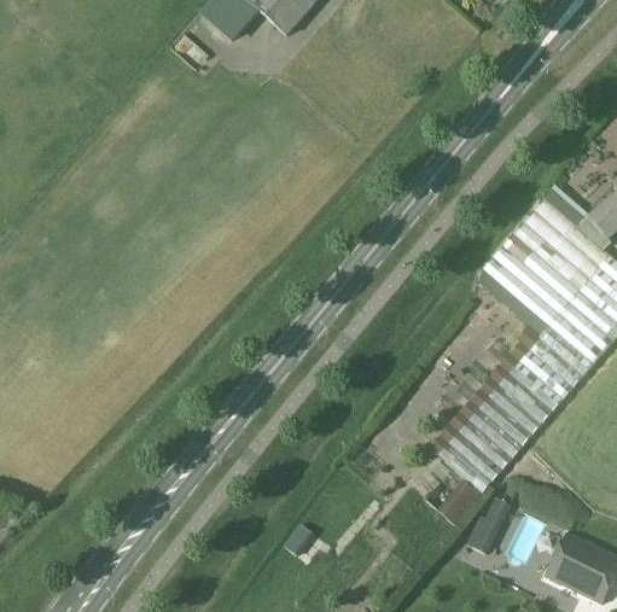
[(210,0),(201,12),(236,42),(260,13),(286,36),(318,0),(210,0)]
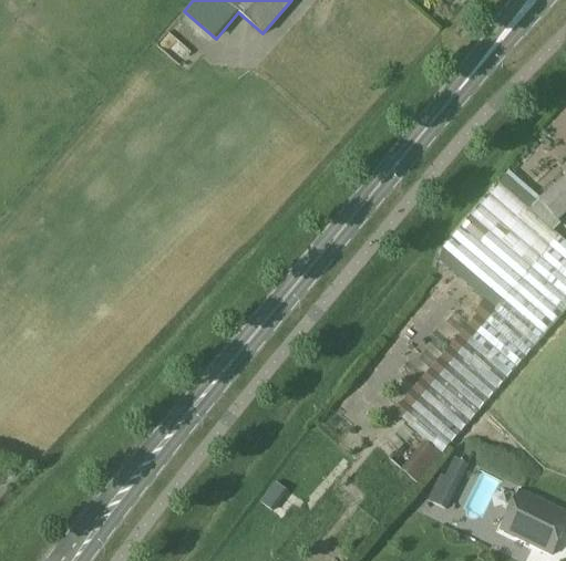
[(565,238),(554,228),(562,221),(558,219),(565,211),(565,173),(538,197),(539,198),(530,207),(500,182),(443,248),(504,299),(402,416),(443,452),(565,308),(565,238)]
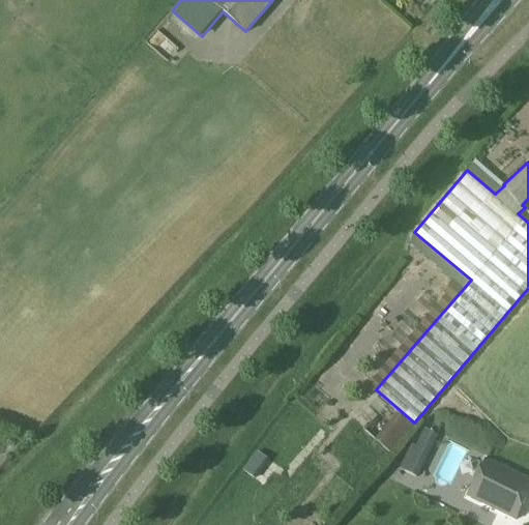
[(412,424),(397,411),(375,437),(390,450),(412,424)]
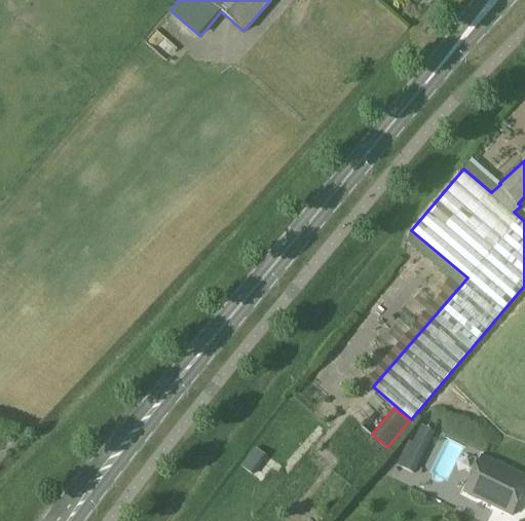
[(436,430),(421,422),(402,464),(415,471),(436,430)]
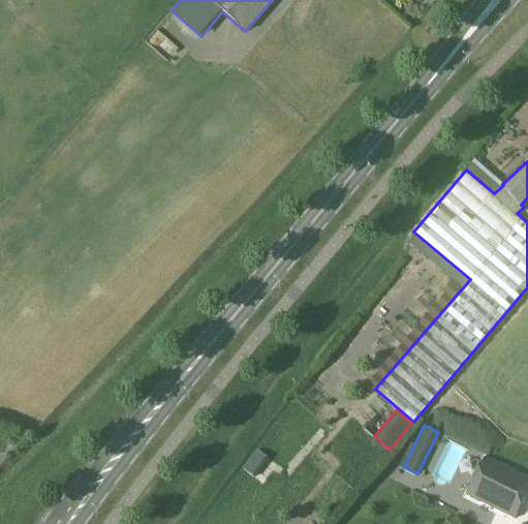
[(261,447),(247,465),(266,479),(279,460),(261,447)]
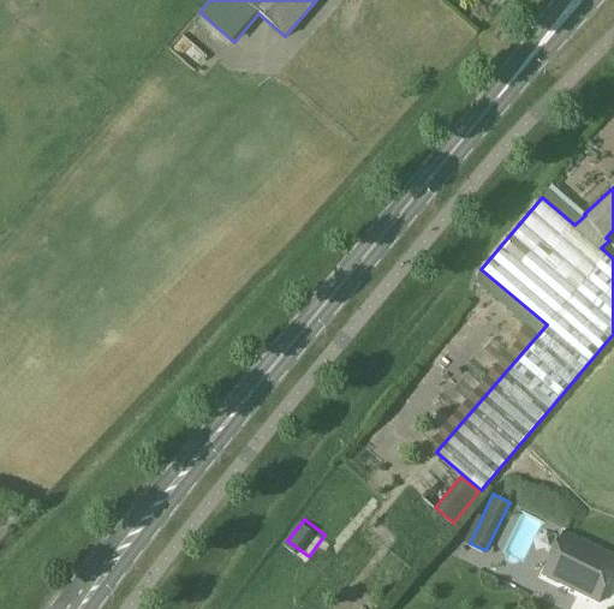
[(613,553),(564,529),(542,572),(600,599),(613,569),(613,553)]
